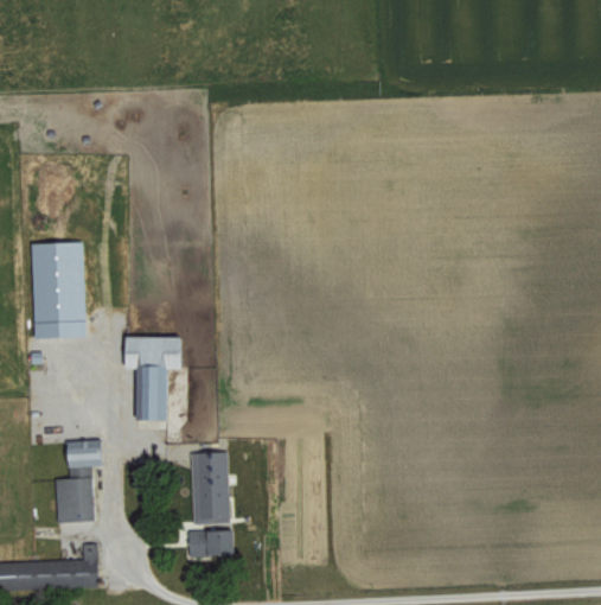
[(87,337),(84,242),(31,243),(34,339),(87,337)]
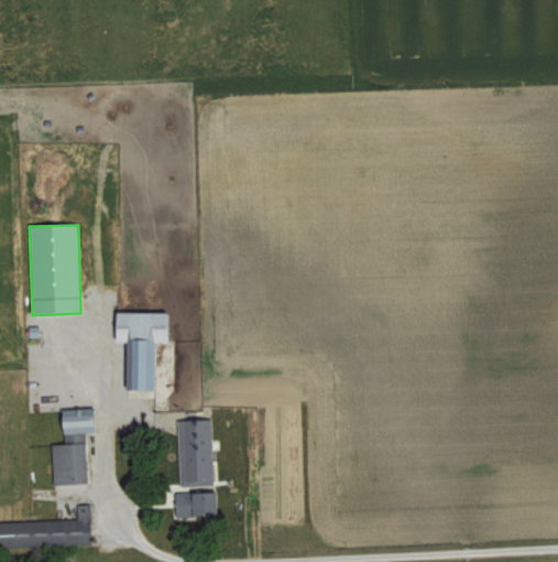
[(120,313),(120,343),(129,343),(129,390),(156,390),(156,343),(172,343),(172,313),(120,313)]
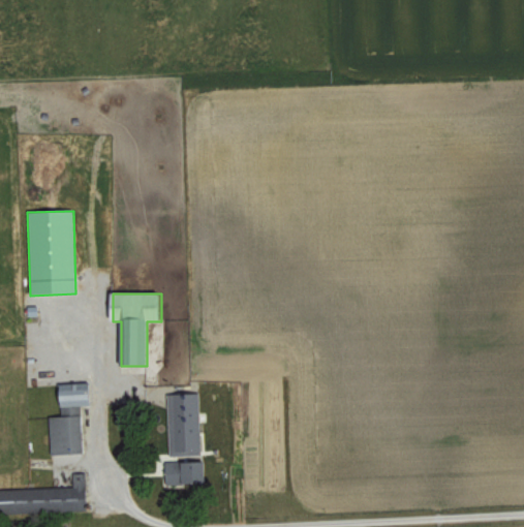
[(47,417),(50,456),(83,454),(80,407),(93,406),(91,382),(58,385),(60,416),(47,417)]
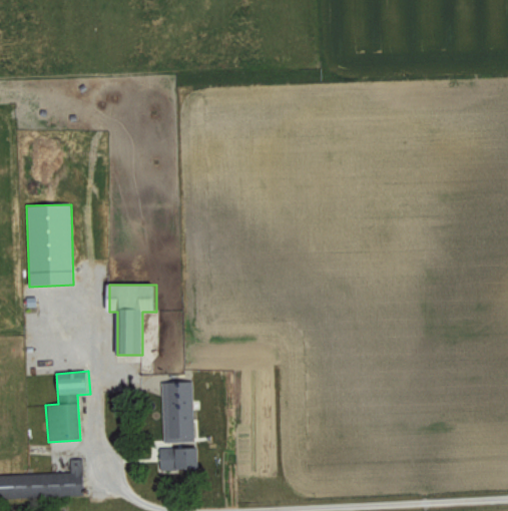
[(161,383),(163,444),(194,443),(192,382),(161,383)]
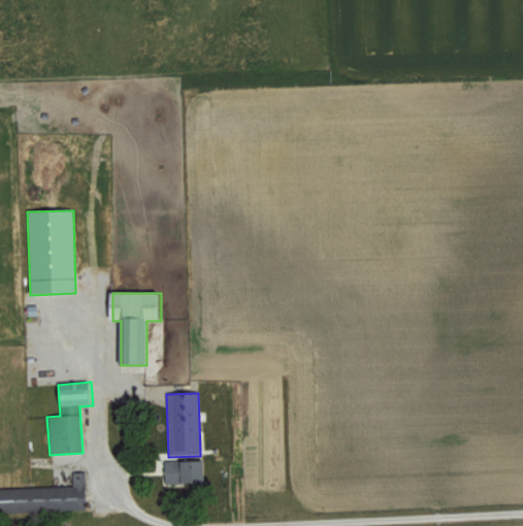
[(206,484),(206,461),(164,462),(164,486),(206,484)]
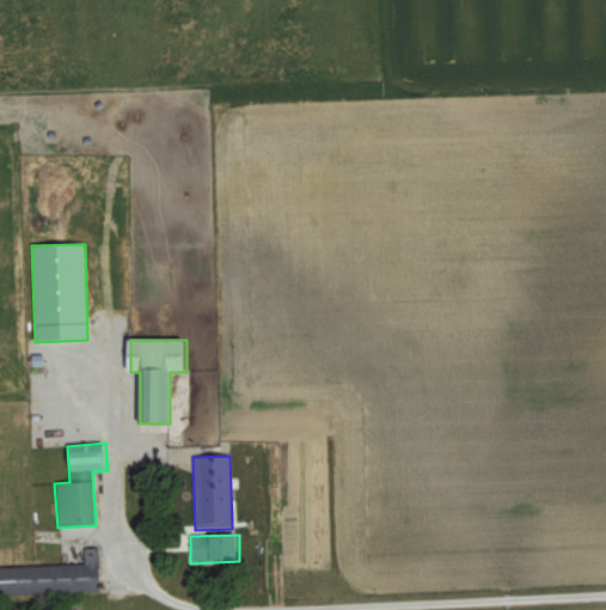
[(0,596),(99,591),(97,548),(80,549),(81,565),(0,568),(0,596)]
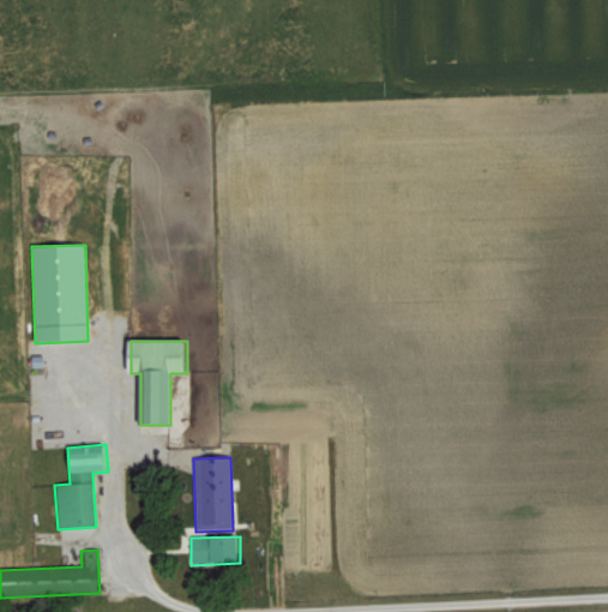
All buildings are outlined.
